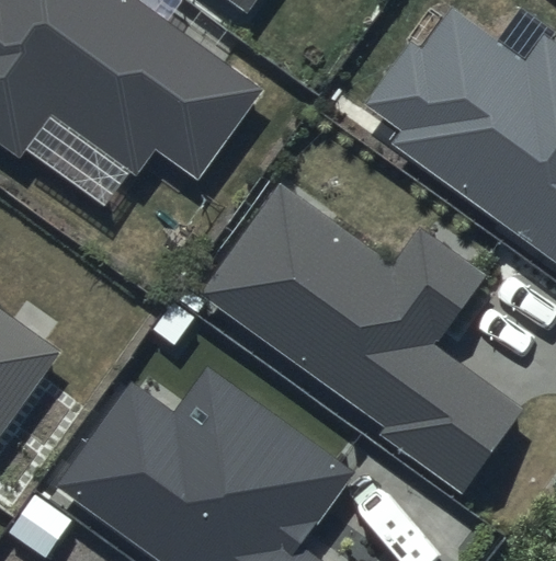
[(0,148),(13,158),(47,112),(134,175),(150,152),(195,184),(264,90),(140,0),(0,0),(0,148)]
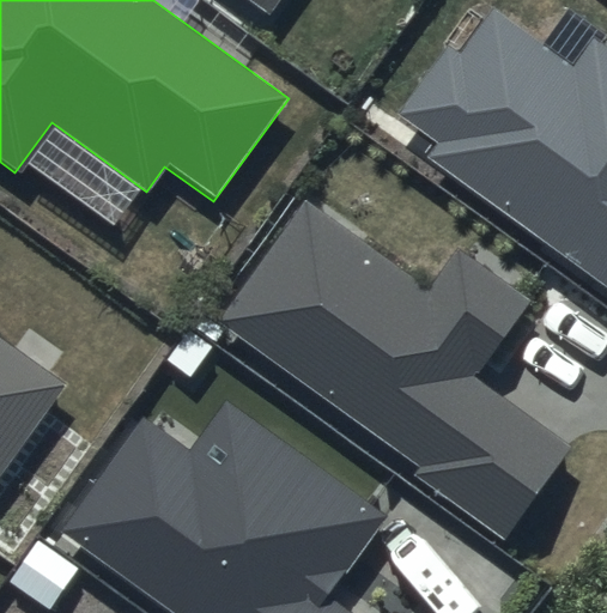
[(248,0),(263,11),(271,0),(248,0)]
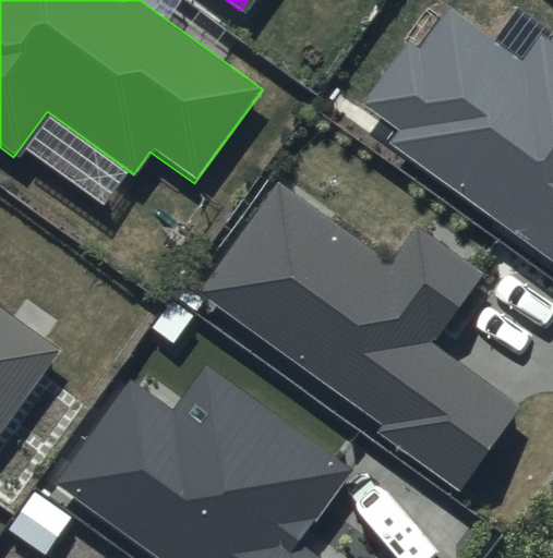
[(552,43),(538,35),(518,59),(447,7),(418,48),(409,41),(361,105),(397,130),(387,143),(552,263),(552,43)]
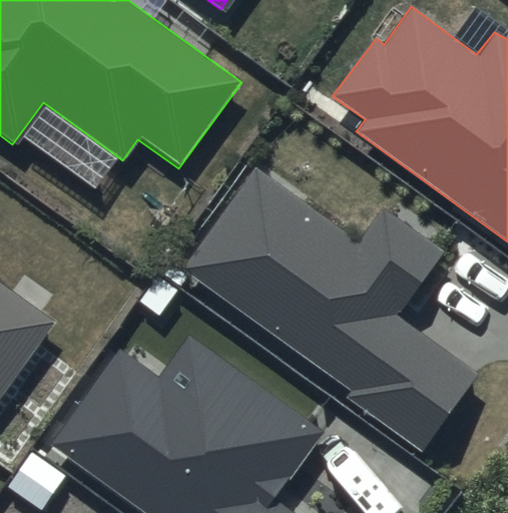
[(438,251),(381,210),(357,243),(254,169),(180,270),(348,390),(343,396),(419,450),(474,374),(392,315),(438,251)]
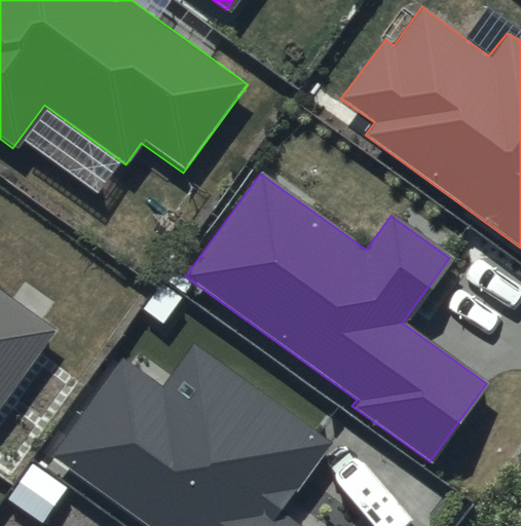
[(0,395),(47,331),(0,297),(0,395)]
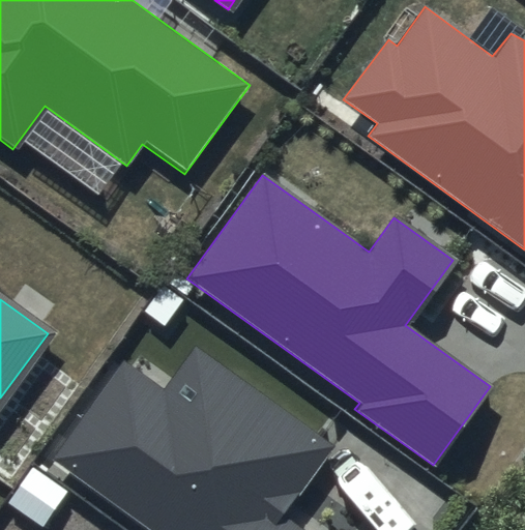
[(336,448),(195,344),(161,389),(124,362),(52,460),(147,529),(301,529),(284,517),(336,448)]
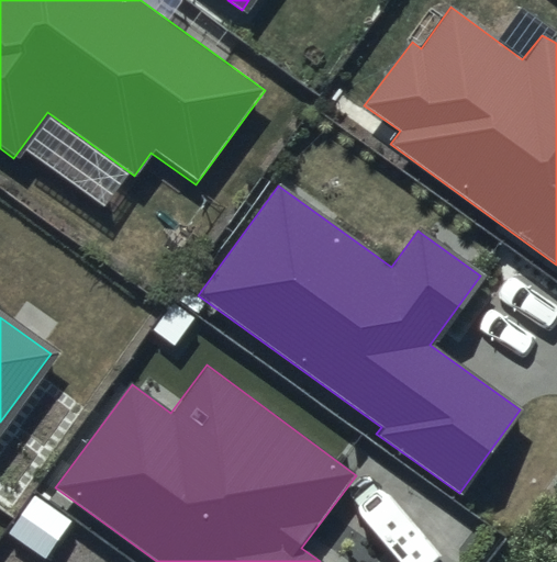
All buildings are outlined.
